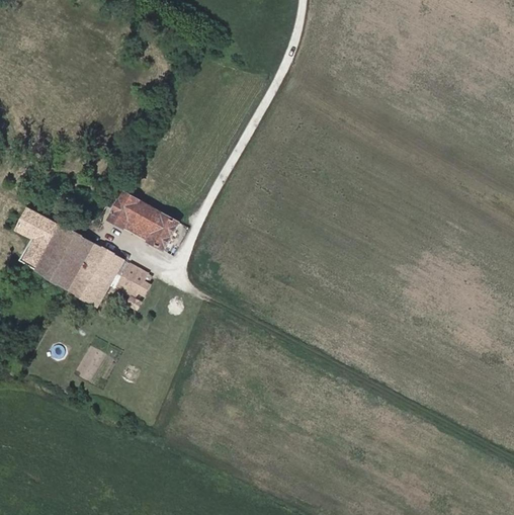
[(111,209),(119,194),(110,189),(101,204),(111,209)]
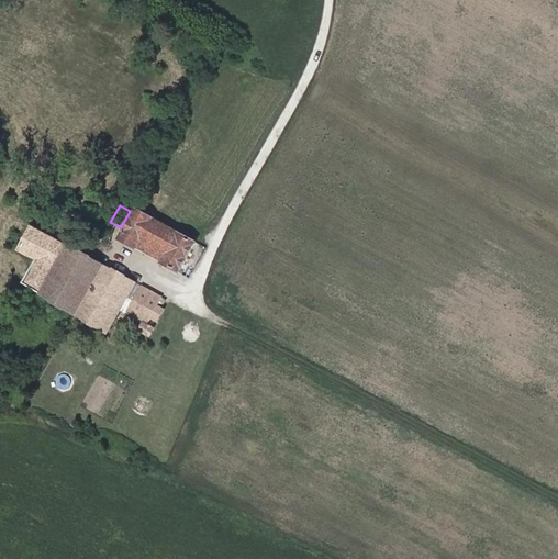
[(121,227),(115,237),(133,246),(141,231),(159,241),(162,236),(170,241),(159,260),(176,269),(191,244),(130,211),(121,227)]
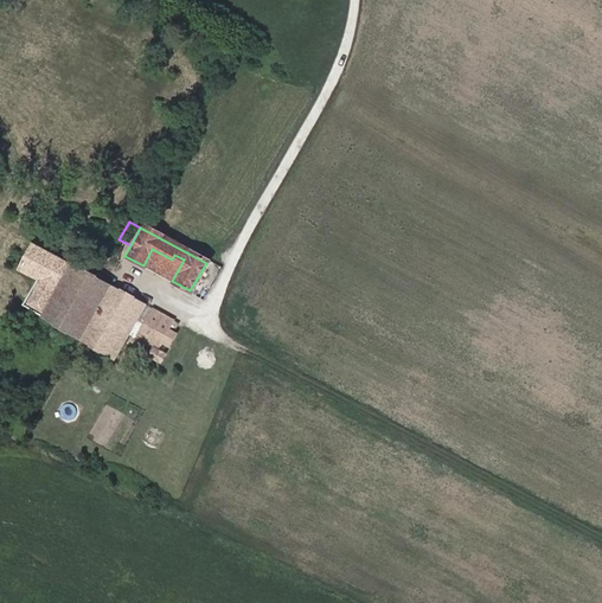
[(42,312),(70,262),(31,241),(19,264),(39,276),(25,302),(42,312)]
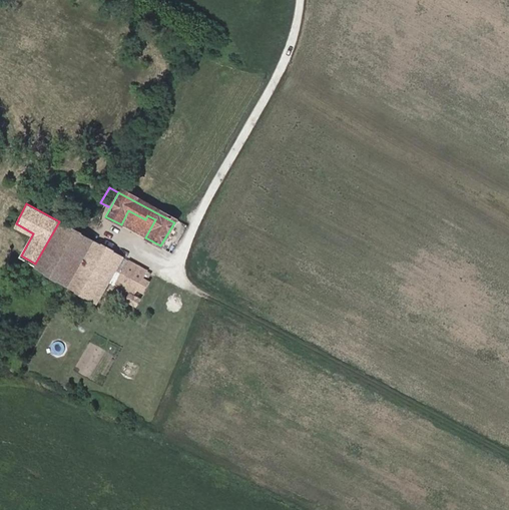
[(145,237),(155,219),(147,215),(145,219),(128,210),(121,224),(145,237)]
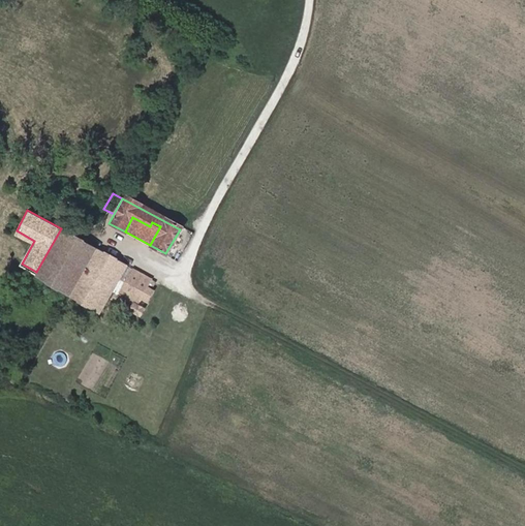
[(125,265),(61,228),(36,272),(34,274),(98,310),(125,265)]
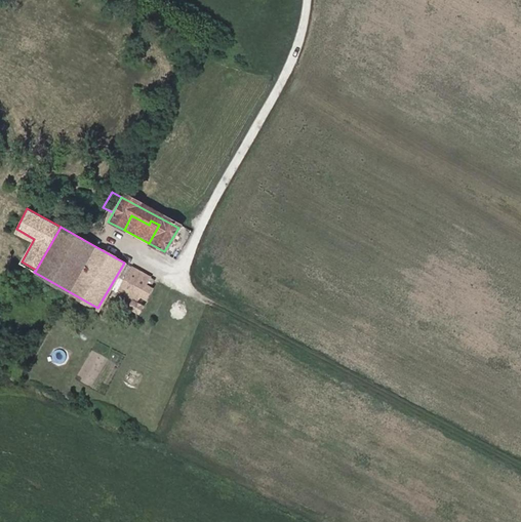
[(152,278),(129,265),(114,289),(131,299),(128,306),(137,311),(141,305),(134,302),(138,294),(145,297),(150,287),(145,283),(147,280),(150,282),(152,278)]
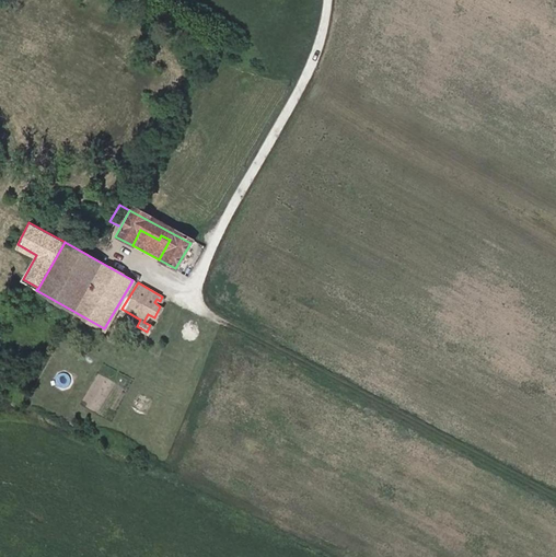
All buildings are outlined.
